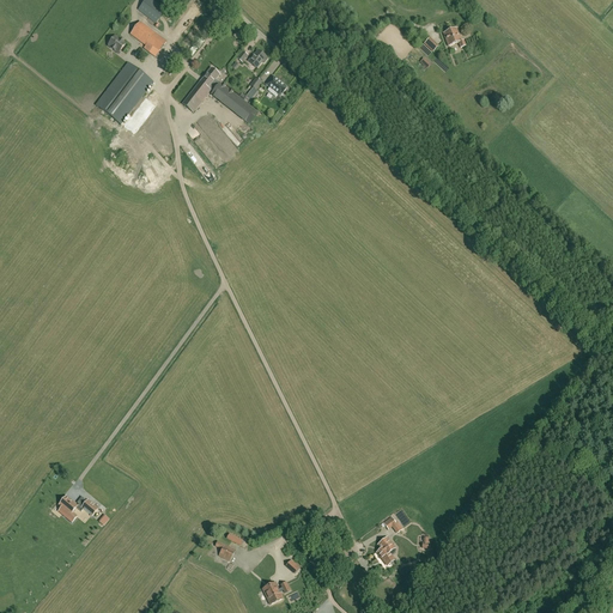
[(165,12),(150,0),(146,0),(138,11),(156,24),(165,12)]
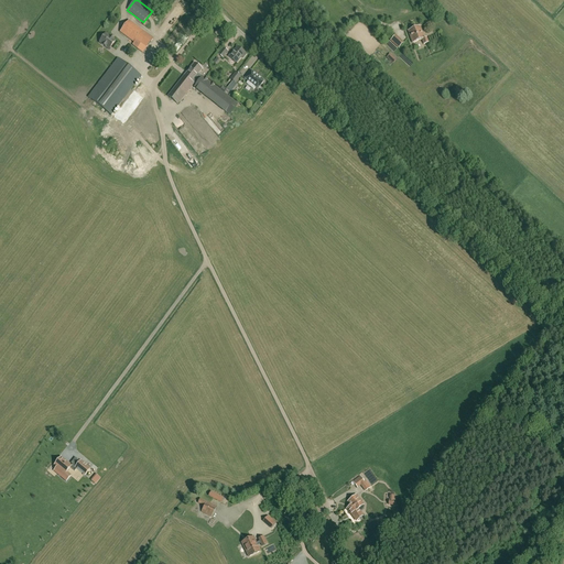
[(153,39),(129,21),(120,33),(121,34),(134,43),(132,45),(143,53),(153,39)]
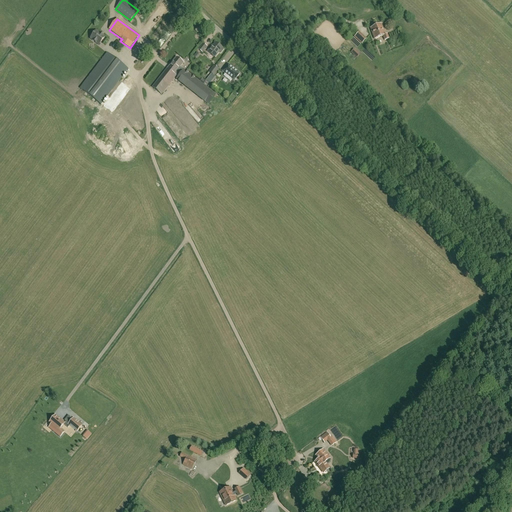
[(381,24),(370,28),(374,39),(383,36),(385,40),(389,39),(387,34),(385,35),(381,24)]
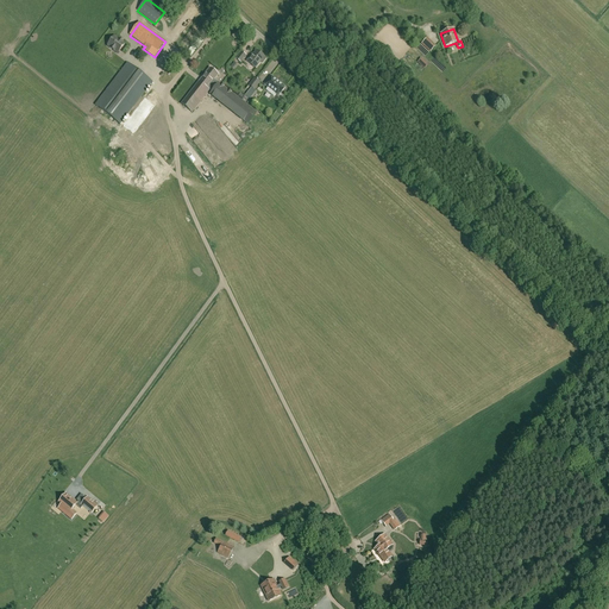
[(107,46),(117,54),(125,45),(114,37),(112,41),(111,41),(110,41),(108,41),(107,42),(107,43),(107,44),(107,45),(108,45),(107,46)]
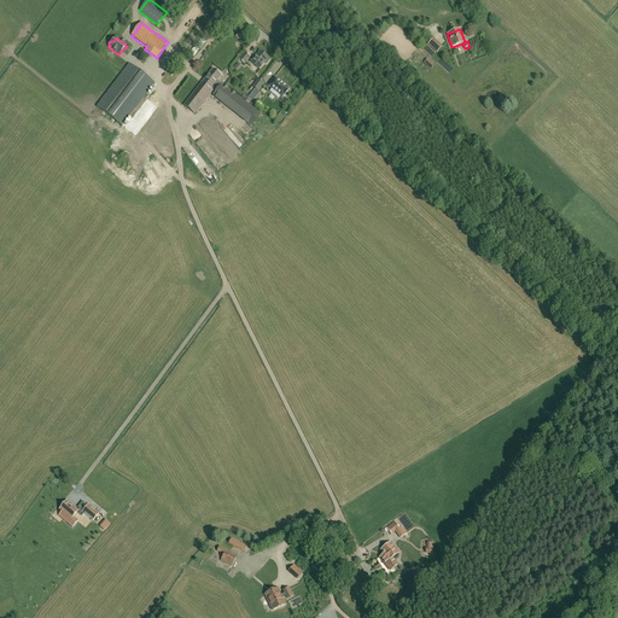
[(423,48),(432,57),(441,46),(432,38),(423,48)]
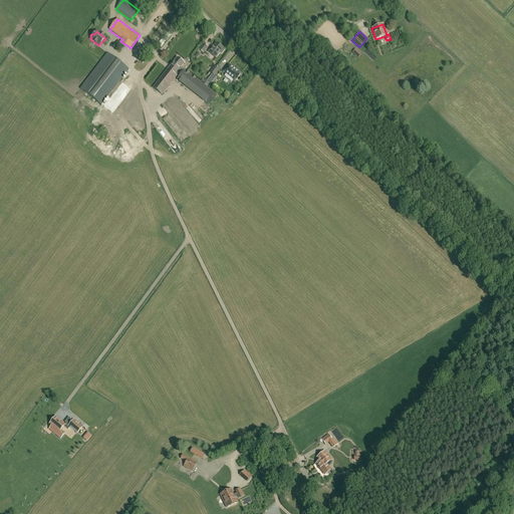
[(225,49),(217,43),(213,48),(212,47),(208,52),(216,58),(220,53),(221,54),(225,49)]
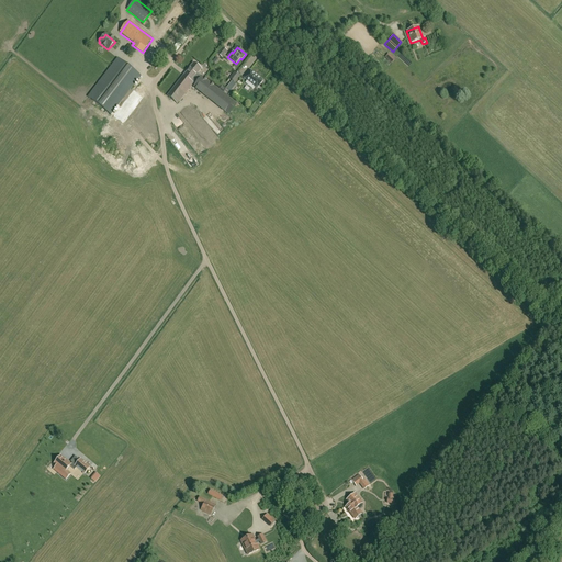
[(391,63),(394,59),(388,54),(384,57),(391,63)]
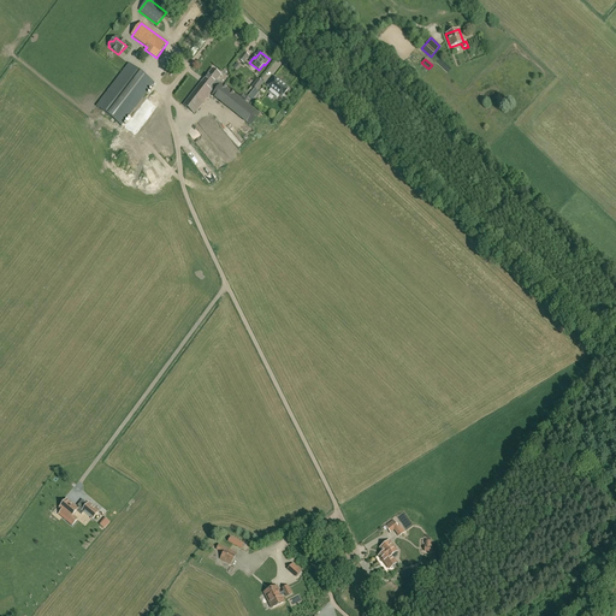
[(96,107),(122,126),(154,83),(129,64),(96,107)]
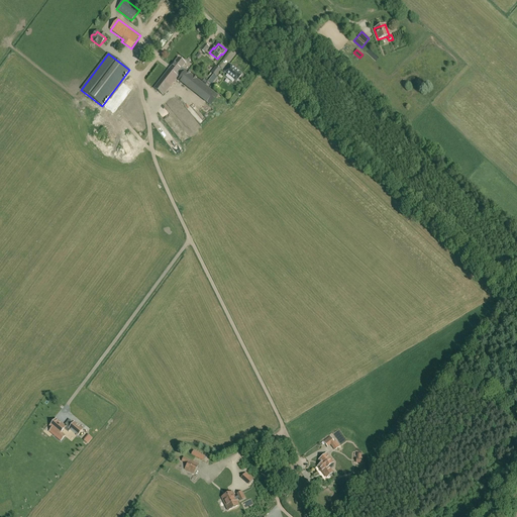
[(210,106),(218,96),(186,71),(185,71),(182,69),(185,64),(178,59),(153,89),(163,96),(178,77),(180,79),(178,80),(210,106)]
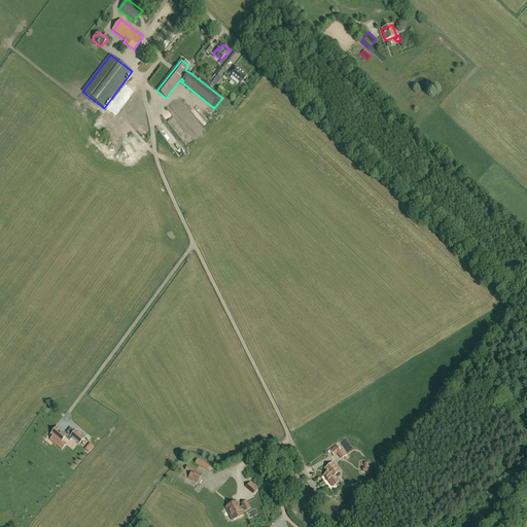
[(247,76),(235,66),(229,74),(232,77),(231,78),(237,83),(239,82),(240,83),(243,79),(244,80),(247,76)]
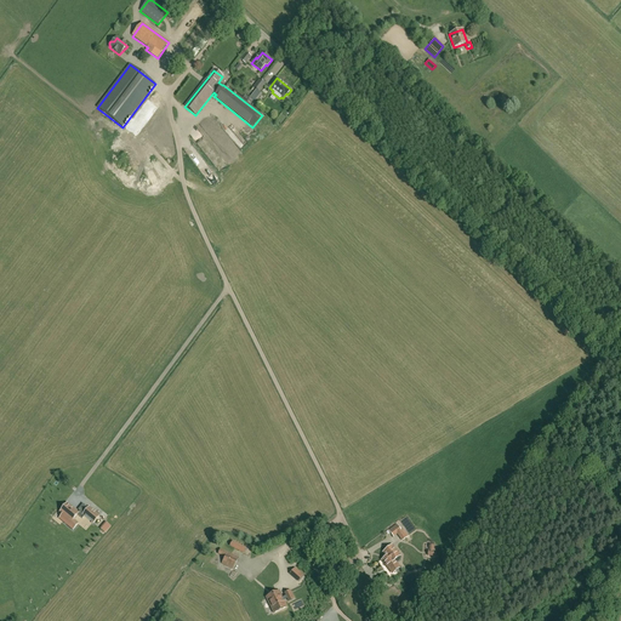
[(79,512),(79,513),(68,503),(61,512),(63,514),(60,518),(73,530),(78,524),(73,520),(78,516),(83,519),(85,517),(93,524),(100,517),(89,508),(83,516),(79,512)]
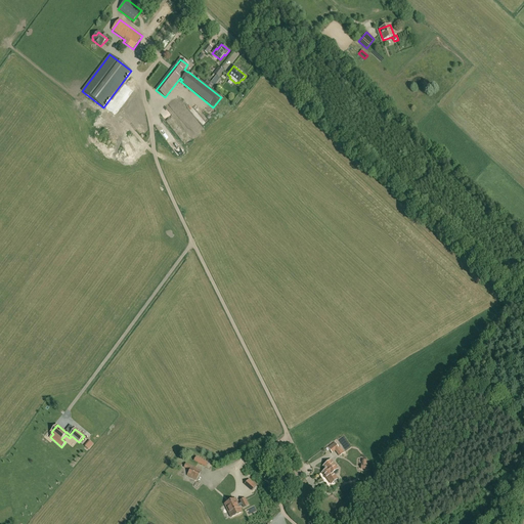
[(88,440),(83,446),(88,450),(92,444),(88,440)]
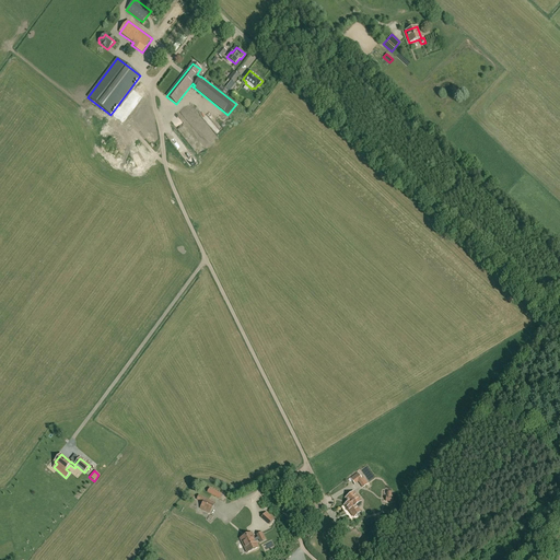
[(353,476),(358,482),(362,489),(366,486),(358,473),(353,476)]
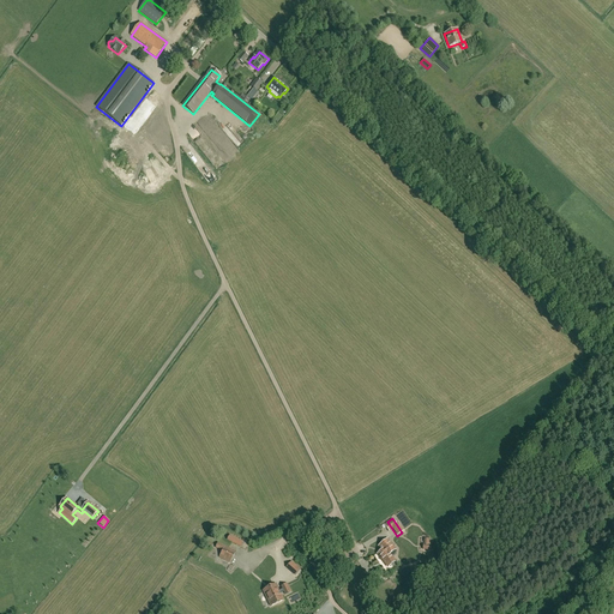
[(224,540),(240,547),(242,542),(228,534),(224,540)]
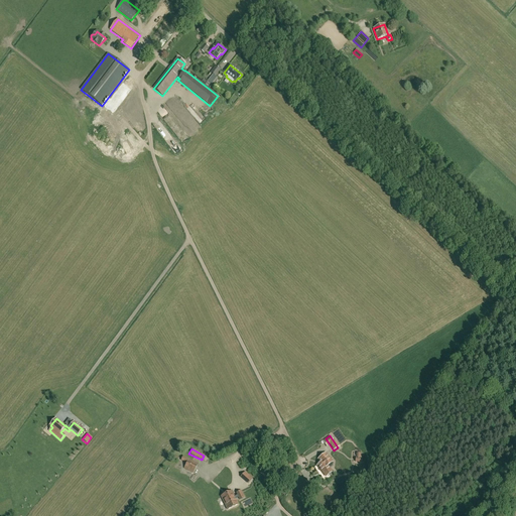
[(326,454),(318,459),(320,462),(315,466),(325,478),(332,472),(330,469),(333,467),(334,464),(326,454)]
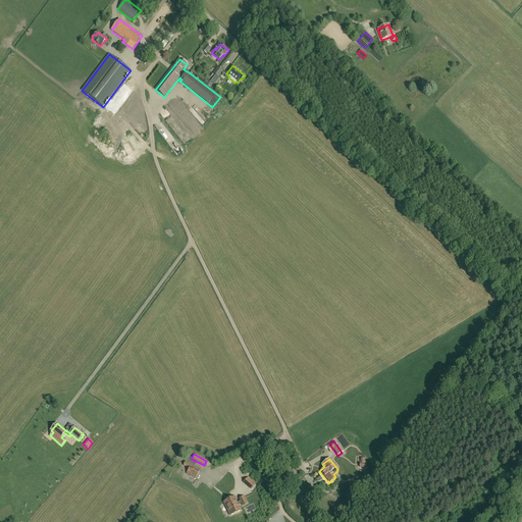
[(186,474),(195,479),(200,469),(186,462),(184,466),(189,469),(186,474)]
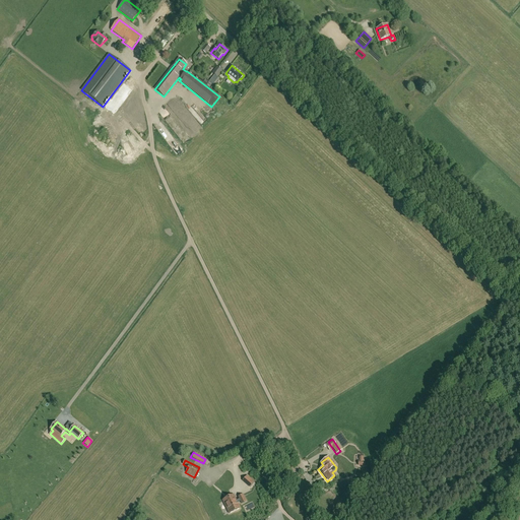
[(222,501),(224,505),(226,510),(229,514),(240,509),(238,504),(241,502),(242,504),(246,502),(243,496),(239,498),(240,499),(237,501),(234,496),(222,501)]
